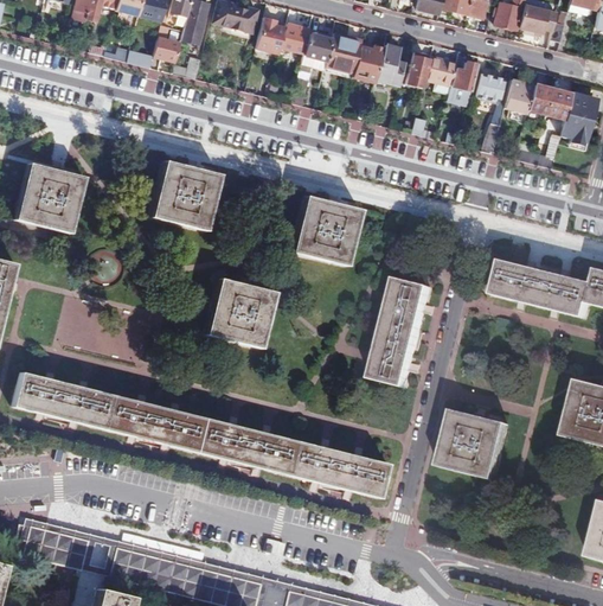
[(23,0),(23,2),(21,7),(30,10),(31,0),(23,0)]
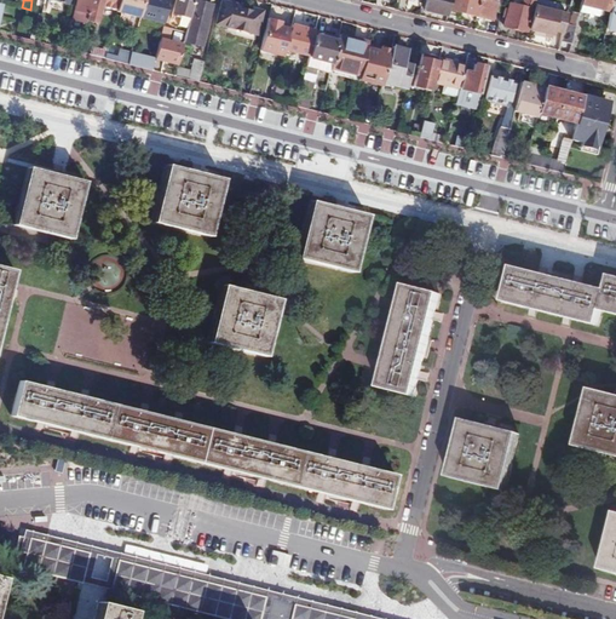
[(87,18),(92,0),(78,0),(74,18),(87,22),(87,18)]
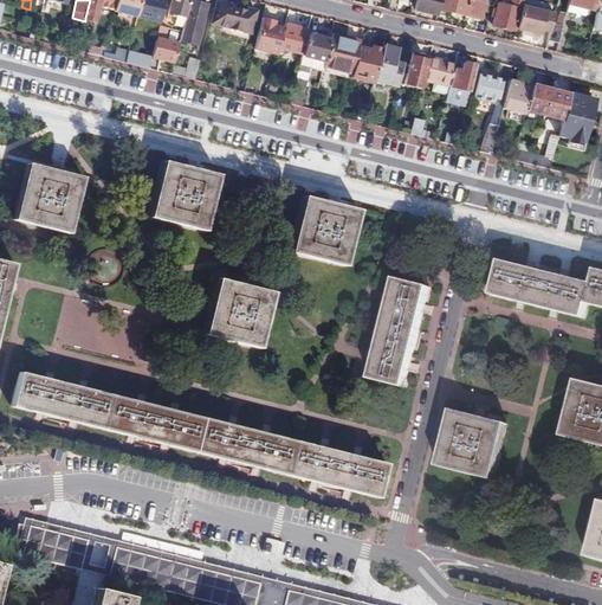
[(90,0),(85,18),(95,20),(99,5),(116,10),(117,0),(90,0)]
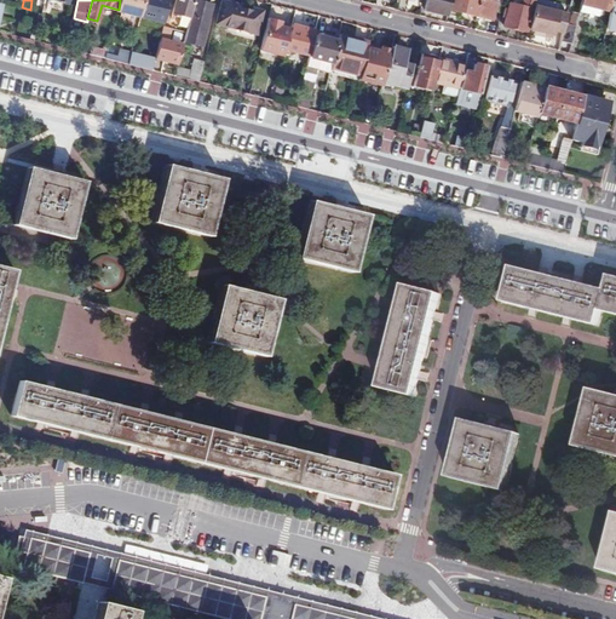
[(120,0),(119,10),(117,11),(140,17),(145,0),(120,0)]
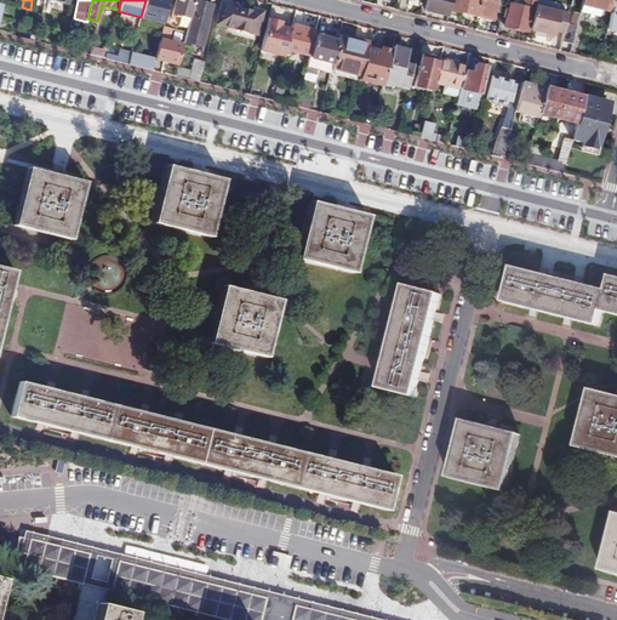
[(146,0),(141,17),(165,23),(170,0),(146,0)]
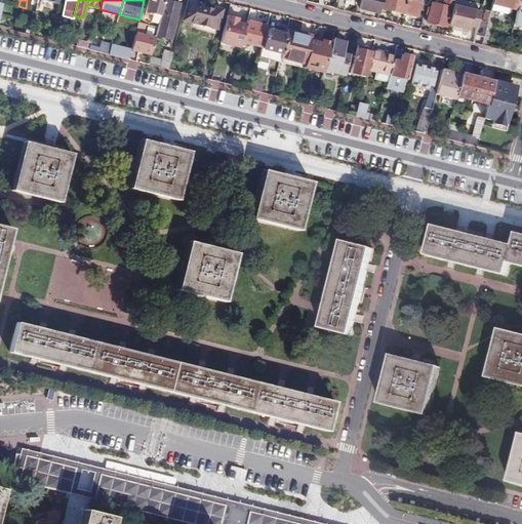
[(149,0),(147,10),(154,12),(162,14),(165,2),(155,0),(149,0)]
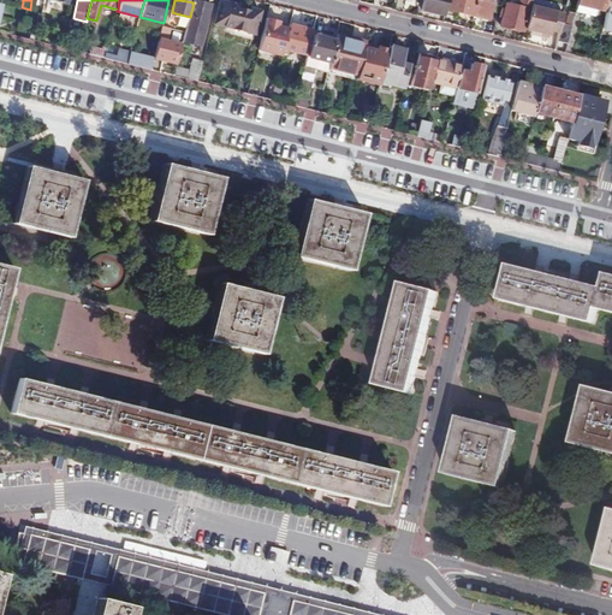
[(194,3),(190,17),(188,27),(184,41),(201,45),(211,4),(194,0),(194,3)]
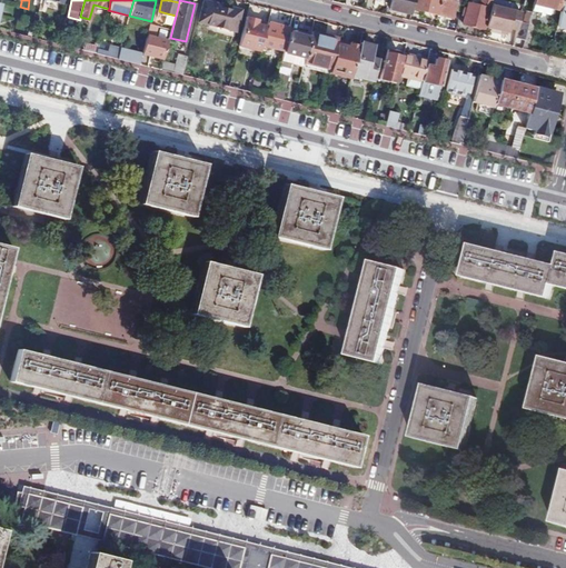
[(224,27),(228,10),(212,7),(214,2),(204,0),(199,20),(224,27)]
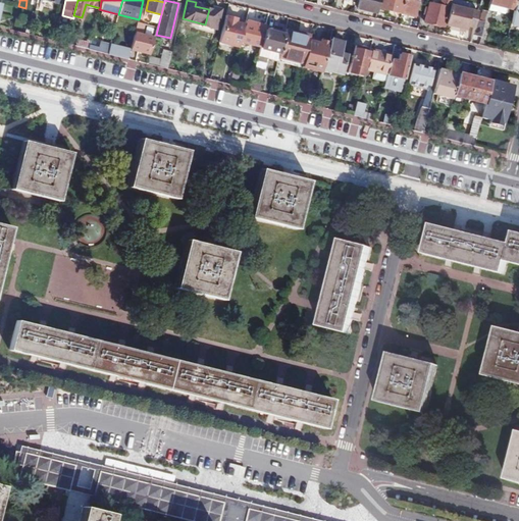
[(377,12),(380,0),(361,0),(359,8),(377,12)]
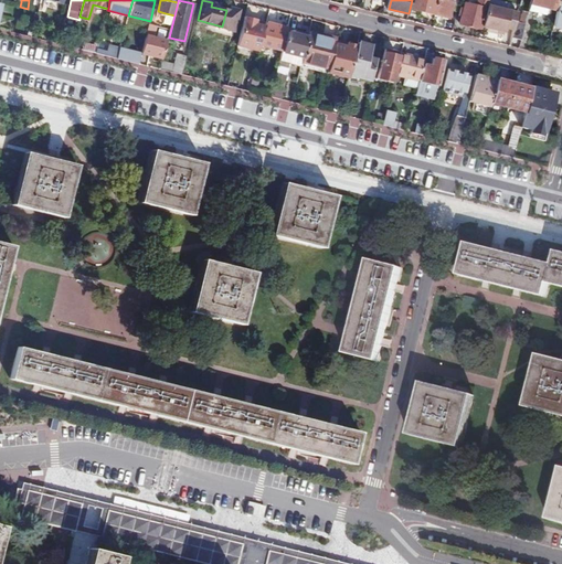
[(412,0),(409,13),(420,17),(421,11),(434,14),(437,0),(412,0)]
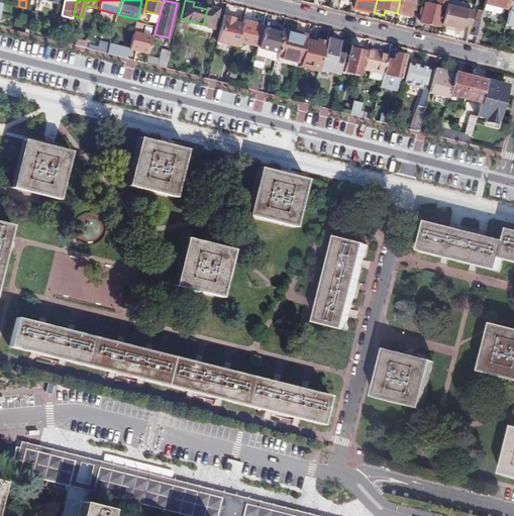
[(403,0),(400,14),(411,17),(414,4),(409,2),(409,0),(403,0)]
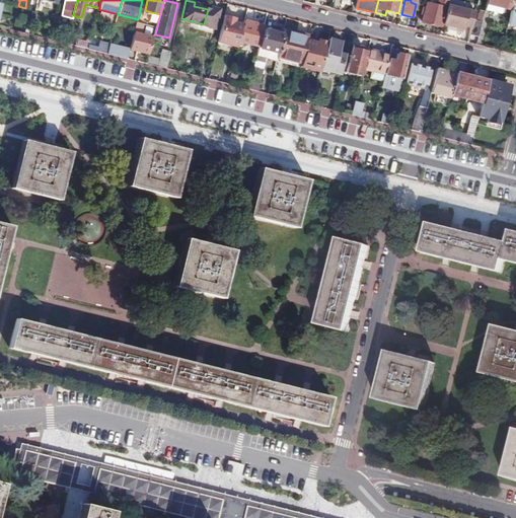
[(448,4),(449,0),(430,0),(429,3),(428,3),(423,21),(441,25),(445,7),(447,8),(448,4)]
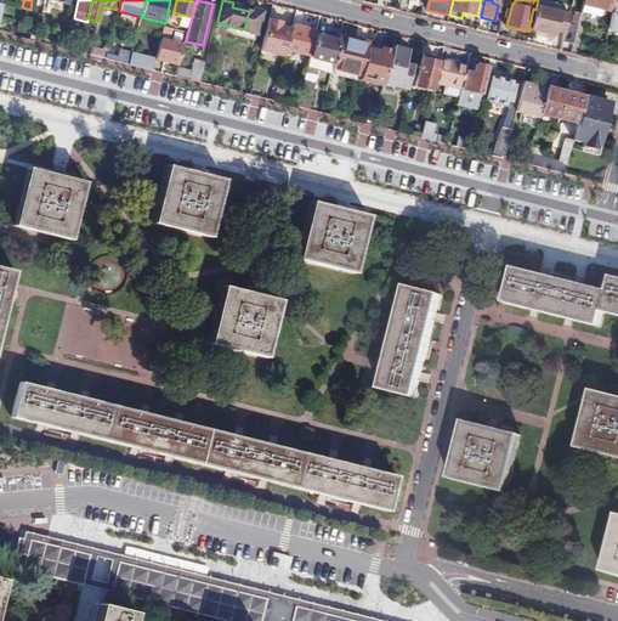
[(538,0),(537,5),(557,10),(559,1),(553,0),(538,0)]
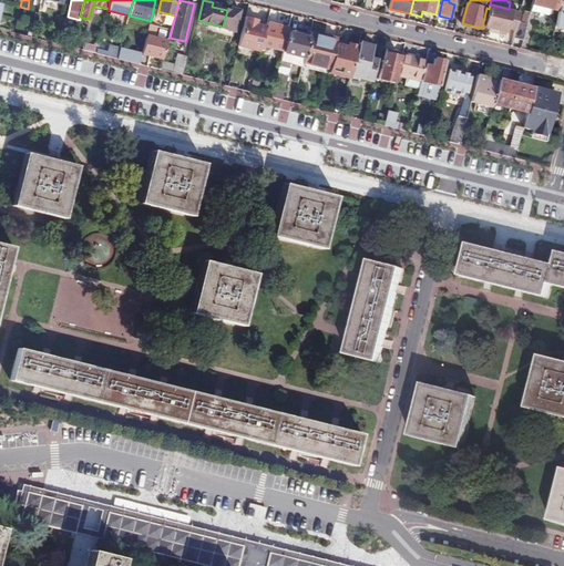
[(533,0),(532,8),(547,12),(549,9),(560,11),(562,0),(533,0)]
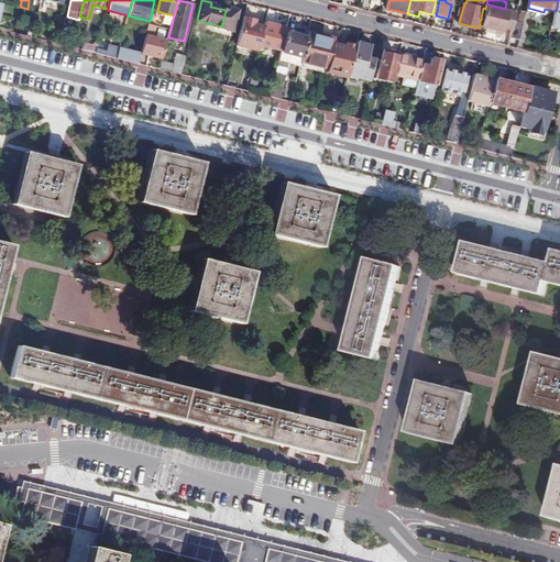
[(551,28),(549,33),(559,35),(559,0),(558,0),(556,11),(551,28)]
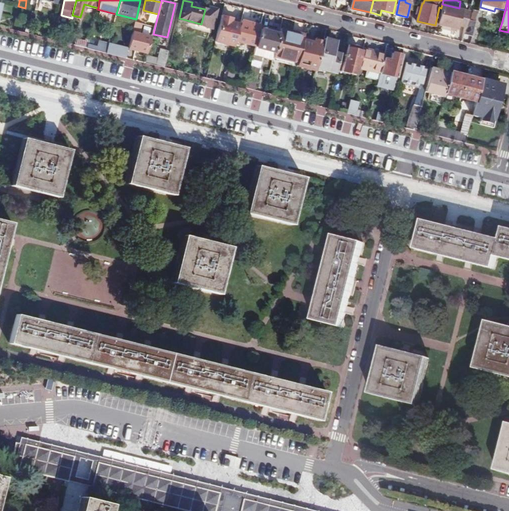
[(459,8),(442,4),(441,8),(440,15),(438,23),(458,28),(459,25),(467,26),(469,19),(471,11),(459,8)]
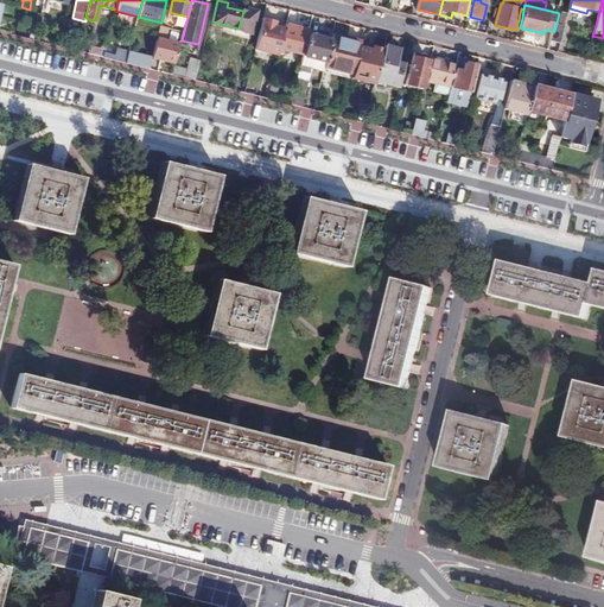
[(245,11),(243,11),(239,29),(253,32),(258,11),(246,7),(245,11)]
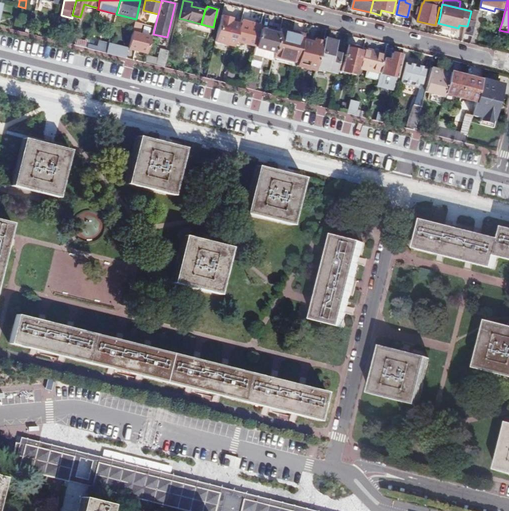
[(470,20),(469,19),(467,26),(465,33),(472,35),(479,10),(473,9),(470,20)]
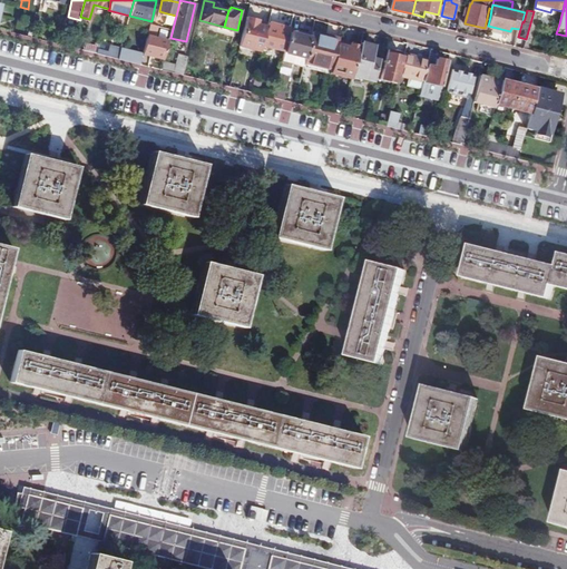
[(176,16),(167,13),(165,22),(174,25),(176,16)]
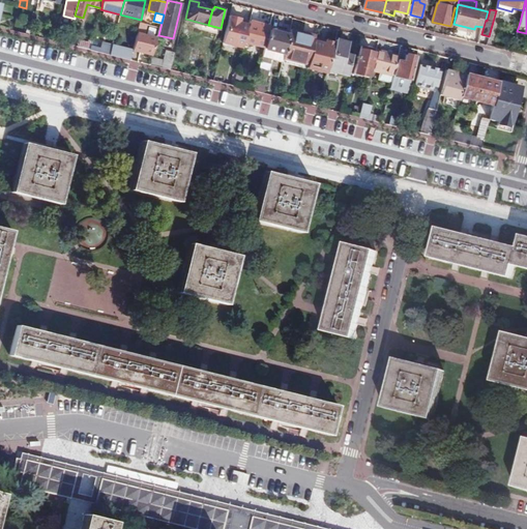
[(245,17),(231,12),(225,36),(242,41),(245,31),(242,30),(245,17)]
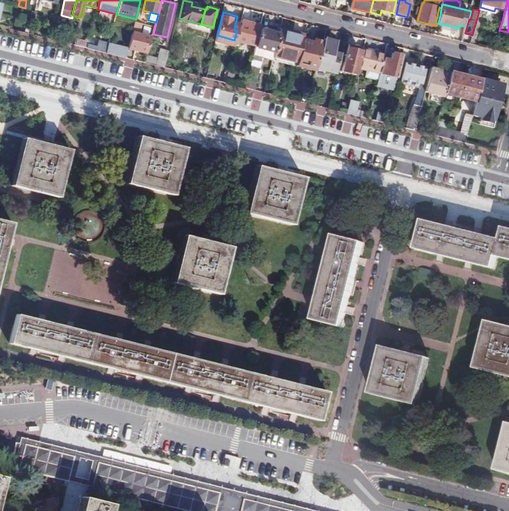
[(261,25),(241,20),(236,40),(256,45),(260,29),(261,25)]
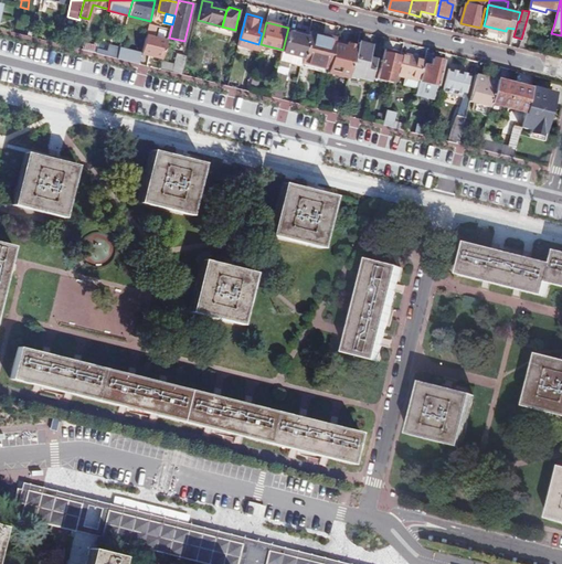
[(303,35),(287,32),(283,50),(282,52),(290,54),(304,57),(309,35),(310,33),(304,32),(303,35)]
